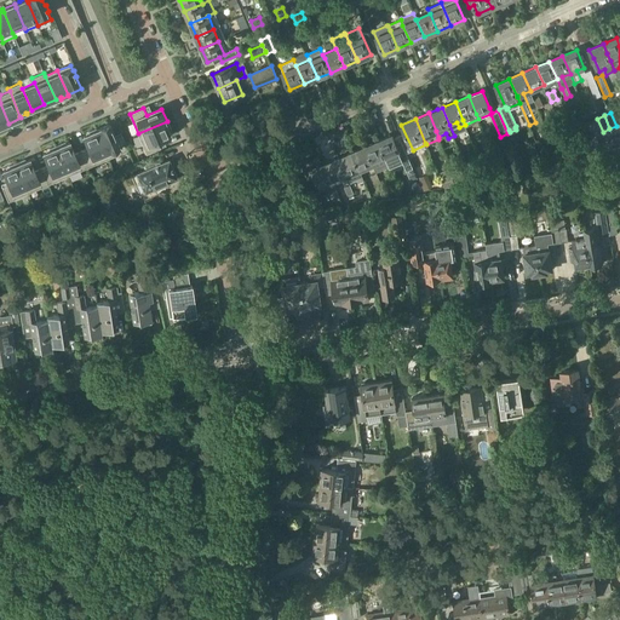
[(603,132),(597,119),(591,121),(577,126),(583,141),(596,135),(603,132)]
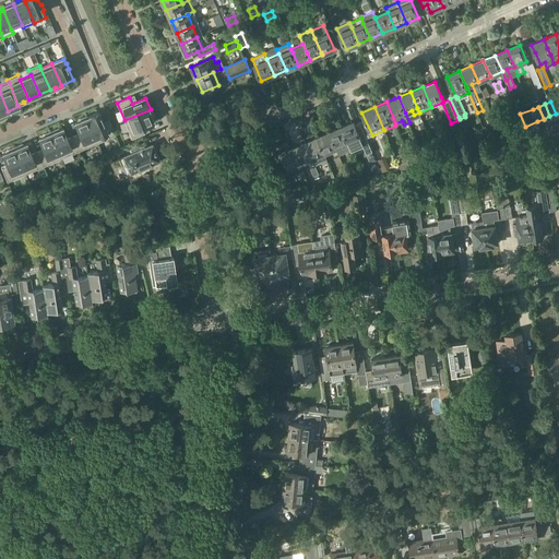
[(145,133),(143,127),(155,121),(154,118),(155,117),(152,108),(151,109),(125,120),(133,139),(145,133)]
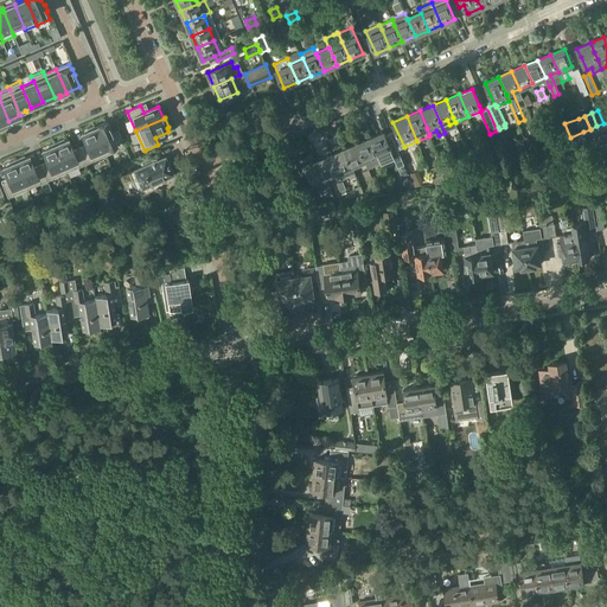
[(114,134),(108,121),(94,127),(106,155),(126,146),(120,132),(114,134)]
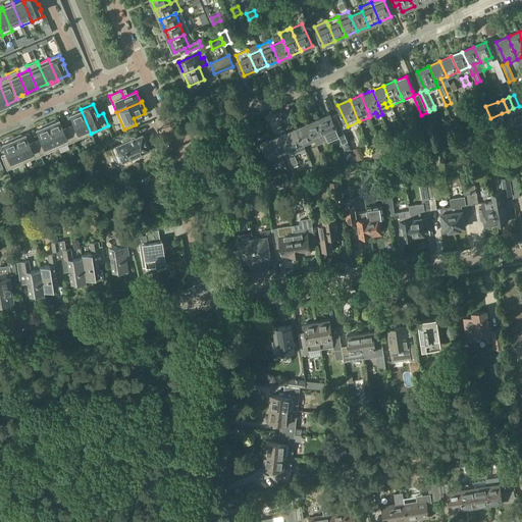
[(69,128),(74,141),(91,134),(81,109),(81,108),(73,111),(73,112),(69,114),(74,125),(69,128)]
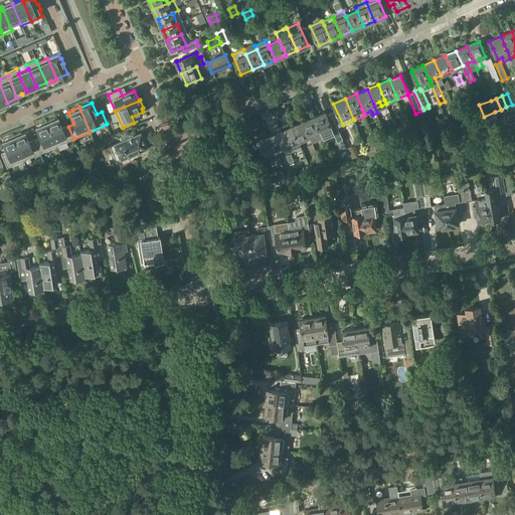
[(322,131),(325,138),(335,134),(338,142),(343,140),(338,128),(334,117),(329,119),(326,112),(315,117),(322,131)]
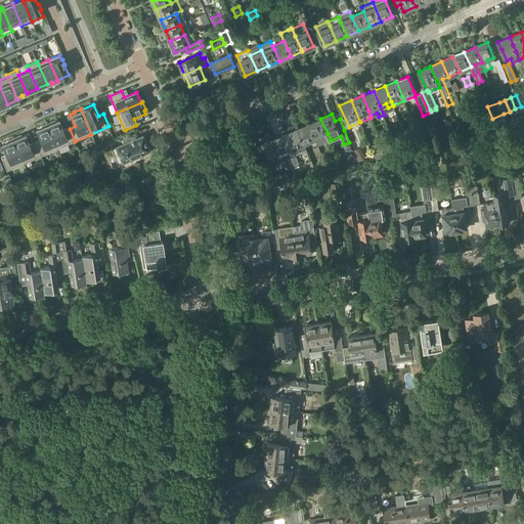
[(494,124),(507,120),(504,114),(492,119),(494,124)]
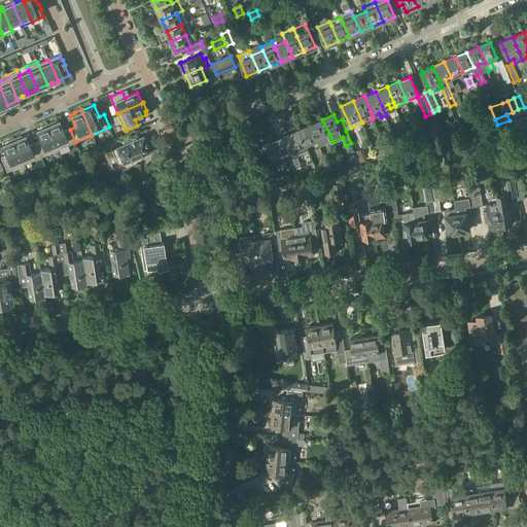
[(314,123),(311,125),(317,139),(320,146),(331,141),(328,135),(329,134),(322,119),(314,123)]
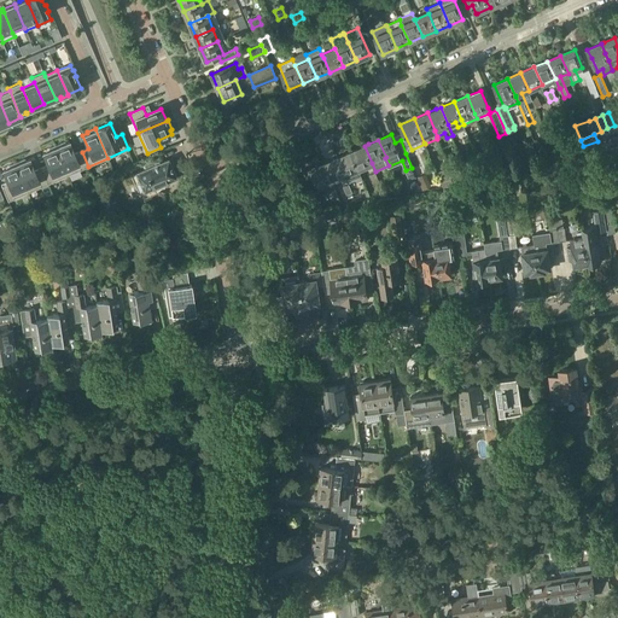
[(76,155),(70,141),(65,143),(65,141),(56,145),(68,175),(88,167),(82,152),(76,155)]
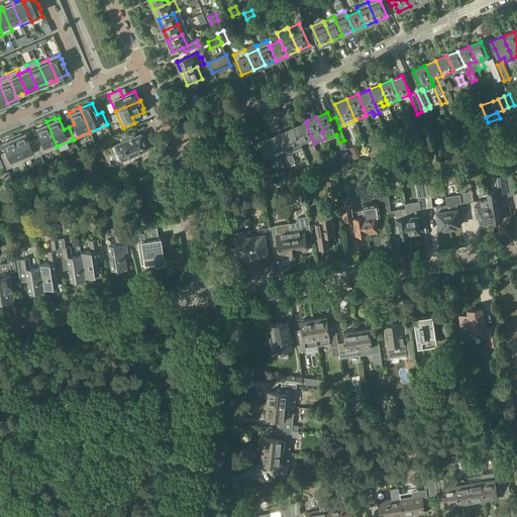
[(491,128),(502,123),(500,118),(488,122),(491,128)]
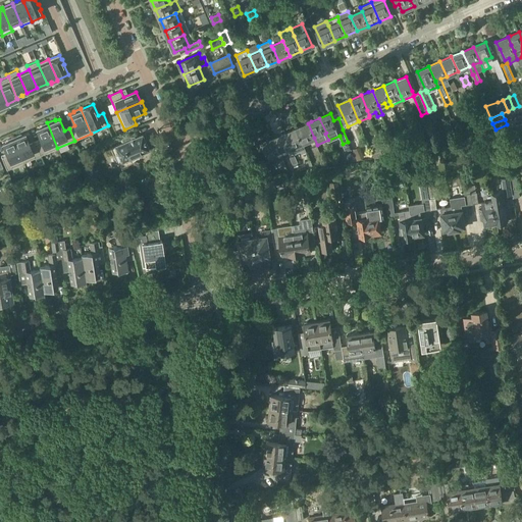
[(36,143),(41,155),(57,148),(47,122),(40,126),(40,127),(36,129),(41,141),(36,143)]
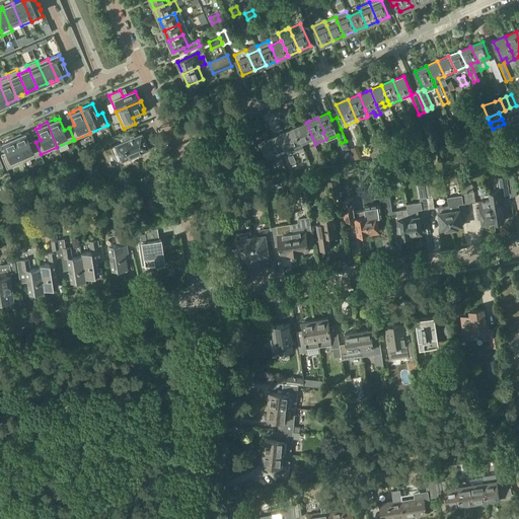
[(306,123),(295,127),(301,142),(312,137),(306,123)]
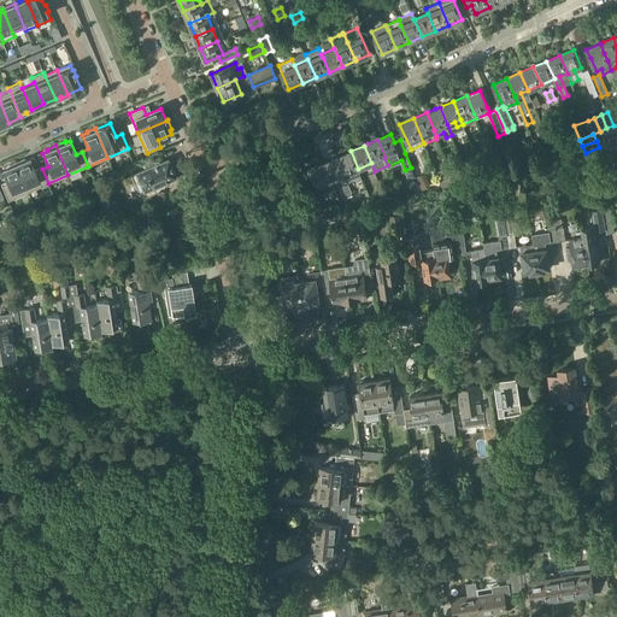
[(579,147),(569,151),(575,166),(585,163),(579,147)]
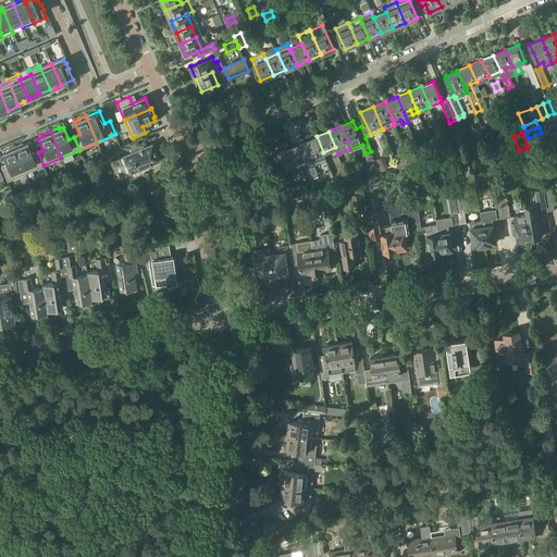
[(551,147),(549,133),(541,134),(541,133),(529,138),(533,149),(551,147)]
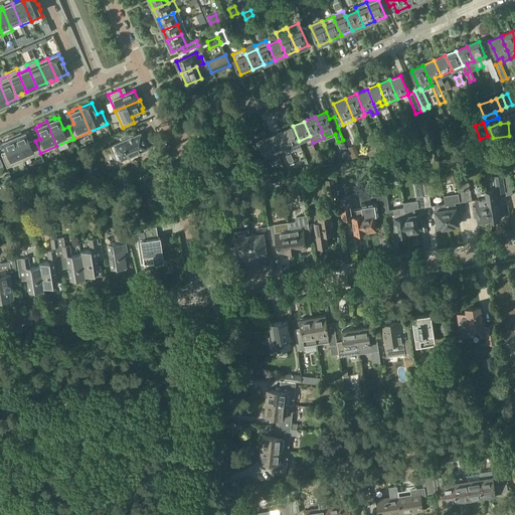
[(293,126),(282,131),(288,146),(293,144),(297,152),(303,150),(299,141),(293,126)]
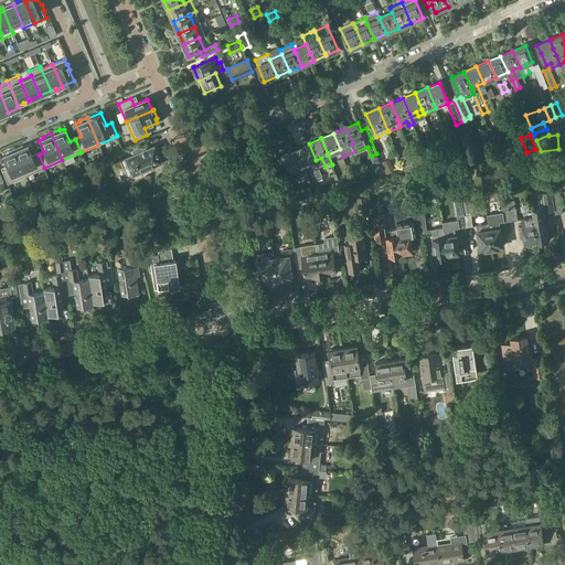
[(304,166),(304,164),(316,160),(309,144),(297,149),(304,166)]
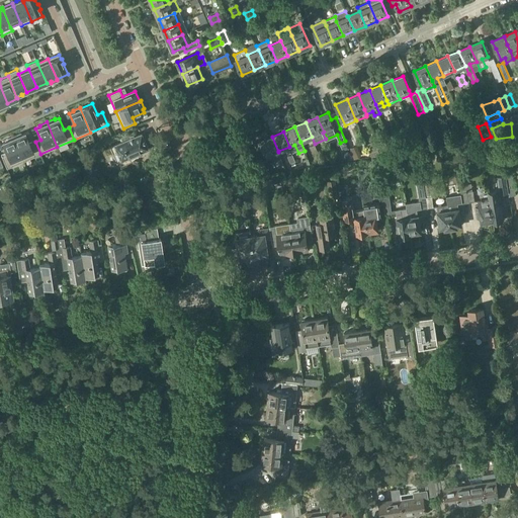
[(30,144),(25,133),(21,135),(20,134),(13,137),(24,161),(40,154),(35,142),(30,144)]
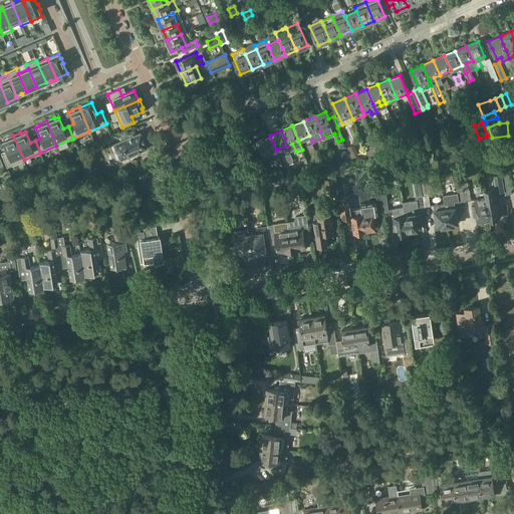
[(120,141),(114,144),(117,151),(114,152),(117,159),(120,157),(121,159),(148,148),(141,132),(136,135),(134,132),(125,132),(118,135),(120,141)]
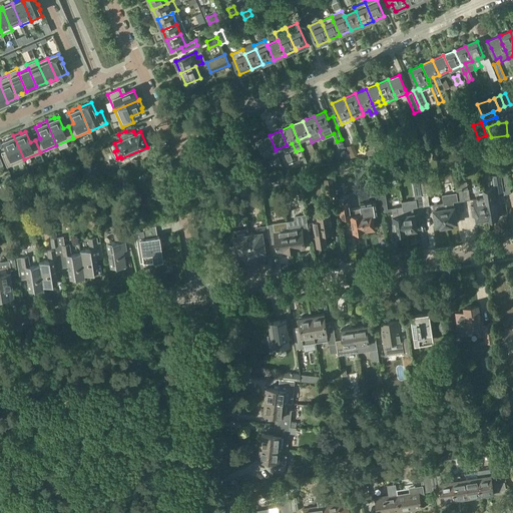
[(7,152),(2,154),(7,166),(24,159),(13,135),(5,138),(6,139),(2,141),(7,152)]
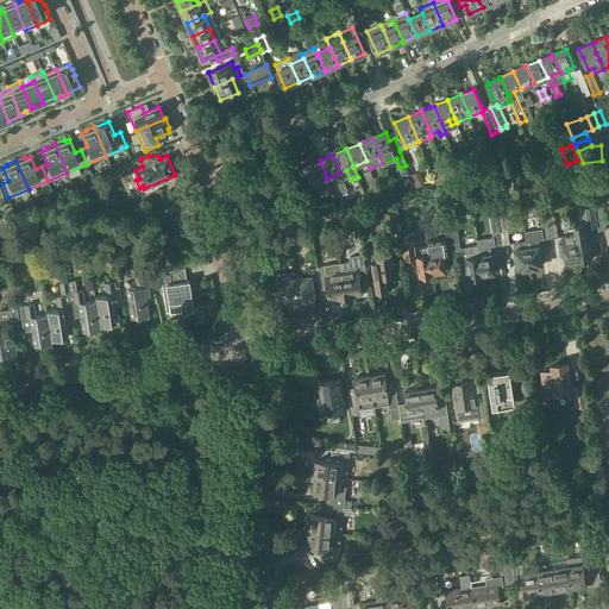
[(327,179),(320,161),(306,167),(314,183),(320,181),(325,192),(332,188),(327,177),(327,179)]
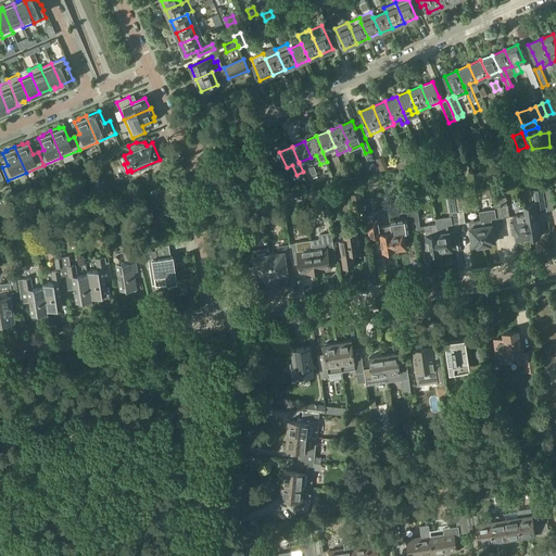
[(414,151),(406,154),(412,166),(419,164),(414,151)]
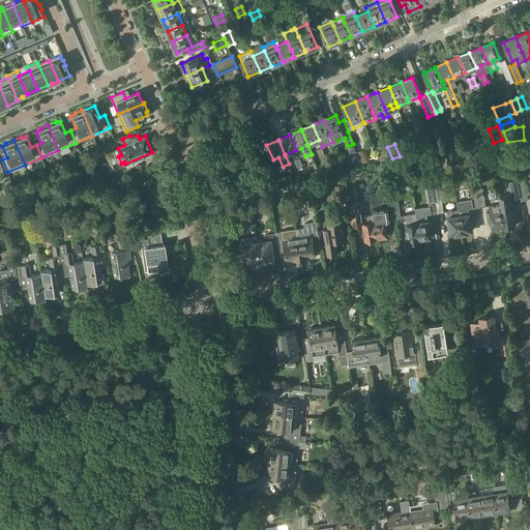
[(317,150),(320,157),(321,157),(322,160),(326,158),(325,155),(322,148),(317,150)]
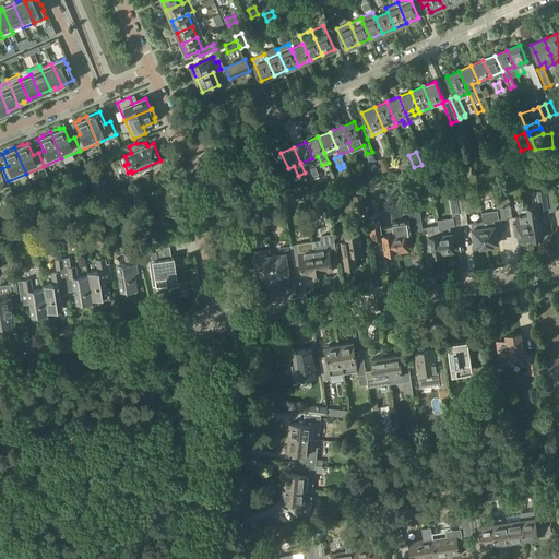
[(390,168),(385,157),(378,161),(382,171),(390,168)]
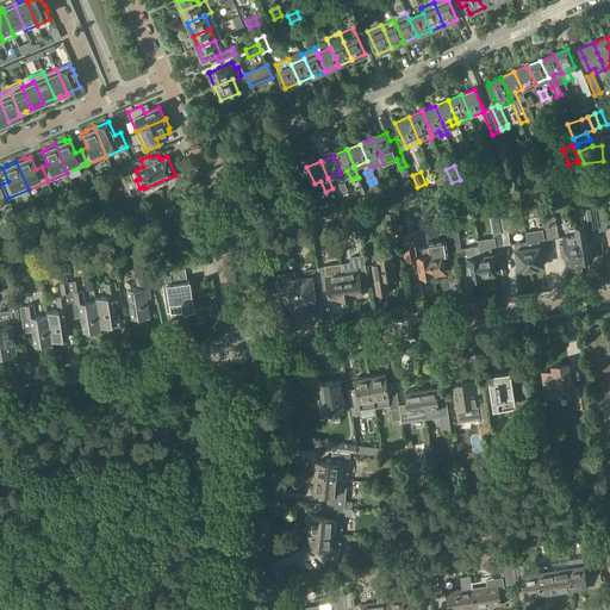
[(390,193),(396,192),(391,180),(385,182),(390,193)]
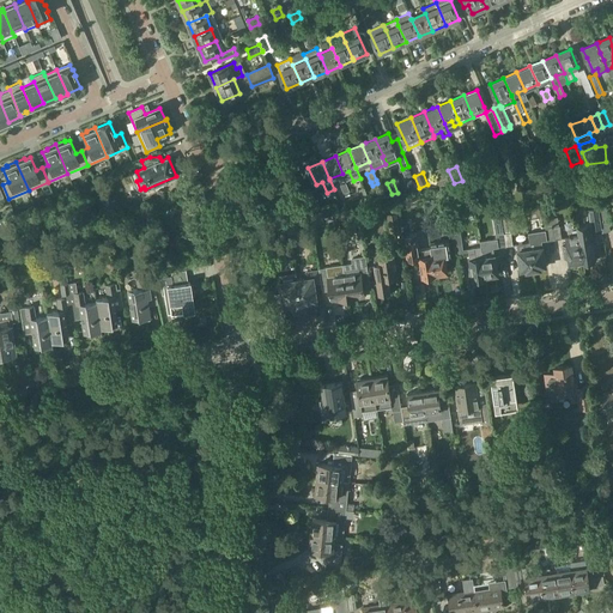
[(317,190),(310,192),(310,198),(311,196),(313,206),(311,206),(313,208),(320,207),(317,190)]
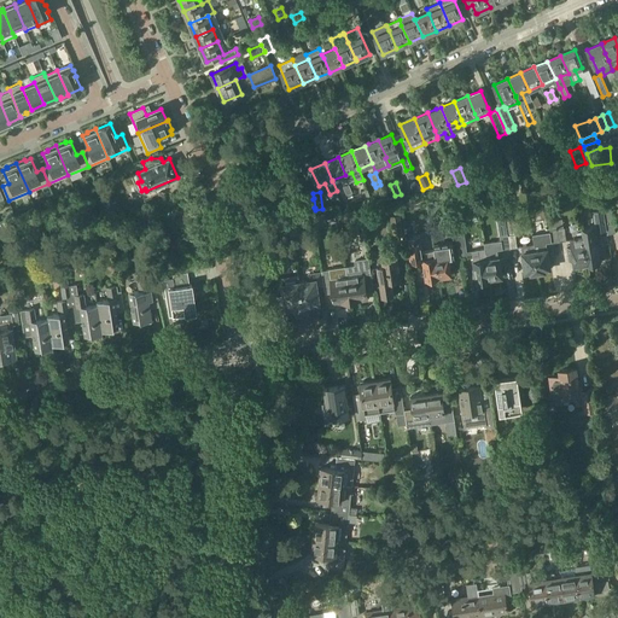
[(313,199),(304,200),(305,209),(314,208),(315,208),(314,198),(313,199)]
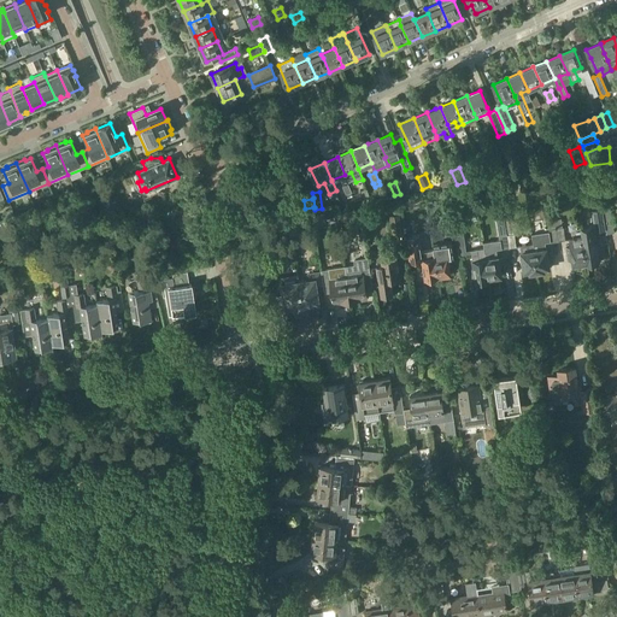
[(504,210),(507,233),(516,231),(511,209),(504,210)]
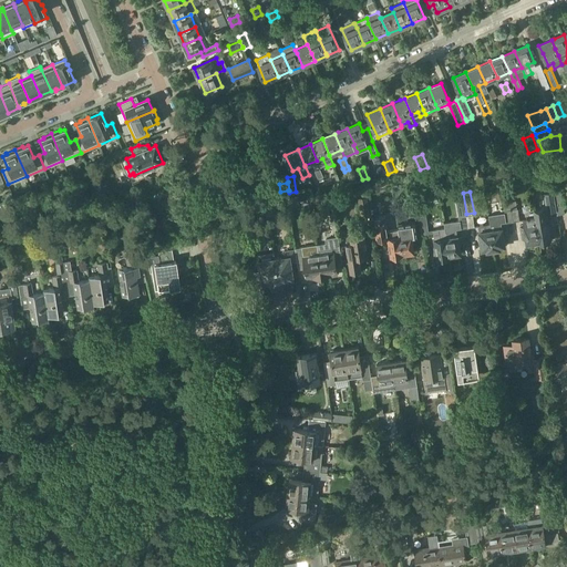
[(555,193),(545,194),(547,207),(546,208),(546,213),(557,212),(555,194),(555,193)]
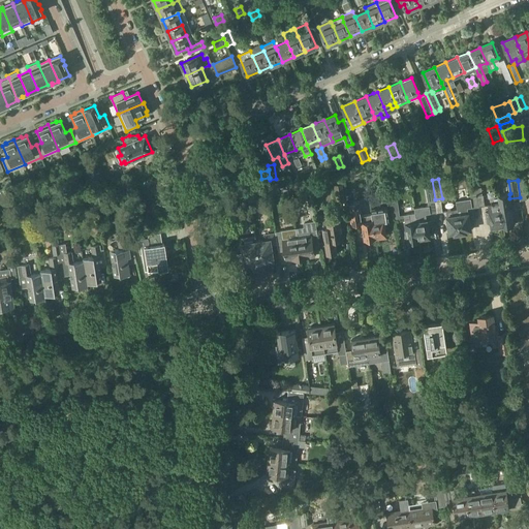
[(524,180),(518,181),(520,197),(520,200),(527,199),(524,180)]
